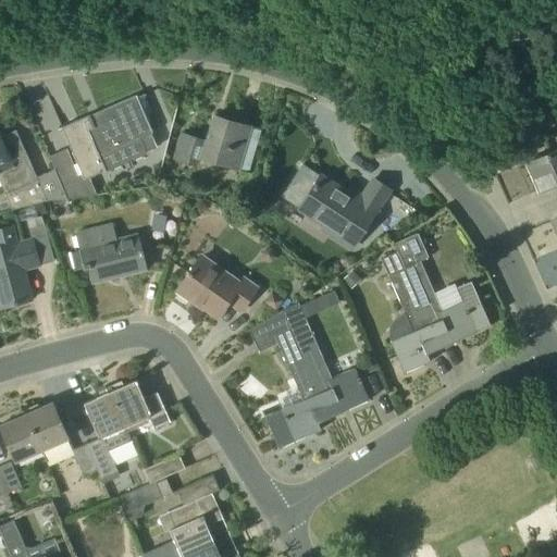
[(82,174),(84,178),(88,177),(147,152),(139,136),(149,132),(135,99),(131,100),(131,99),(120,103),(121,106),(99,114),(100,116),(91,120),(89,114),(87,115),(87,116),(62,127),(82,174)]
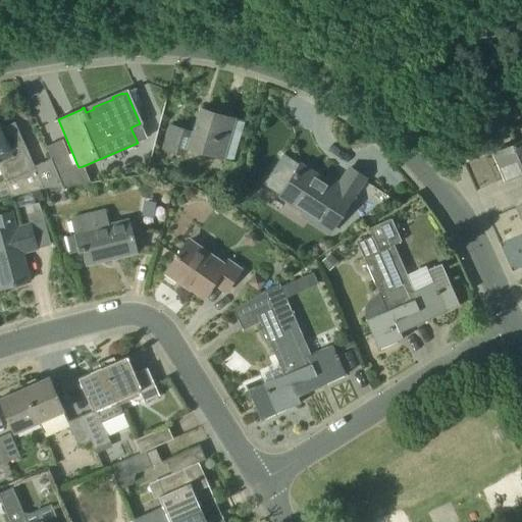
[(245,121),(225,115),(201,108),(194,131),(169,123),(161,149),(185,156),(188,145),(190,145),(189,149),(223,159),(231,162),(245,121)]
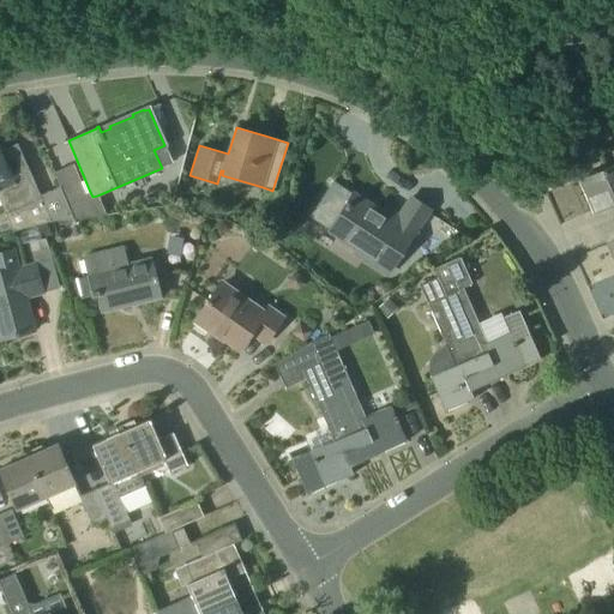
[(60,187),(40,196),(28,167),(10,174),(0,151),(0,203),(5,214),(6,214),(8,220),(7,221),(11,230),(13,230),(38,223),(44,222),(52,221),(73,220),(60,187)]
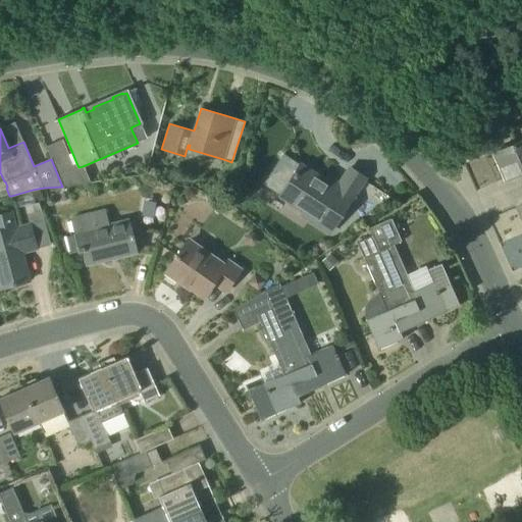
[(505,179),(521,171),(521,139),(493,152),(505,179)]
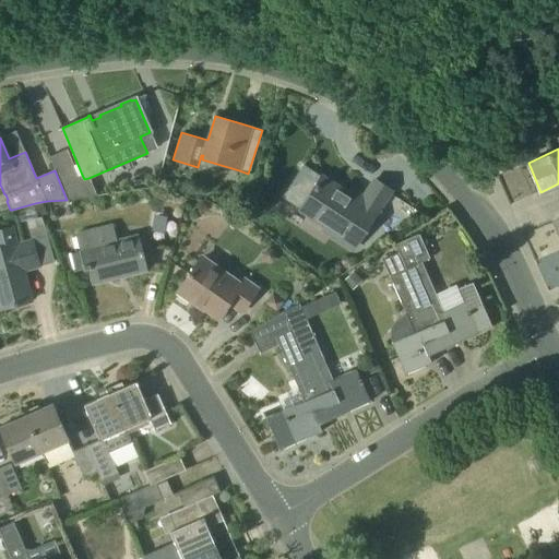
[(74,166),(73,165),(67,150),(49,157),(55,170),(67,200),(97,195),(88,178),(84,179),(82,175),(79,177),(74,166)]
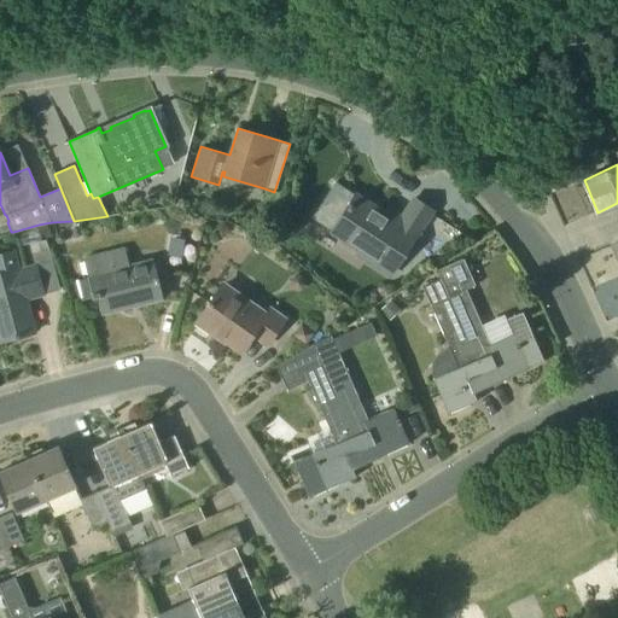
[(392,272),(432,211),(414,199),(398,223),(355,196),(332,233),(392,272)]
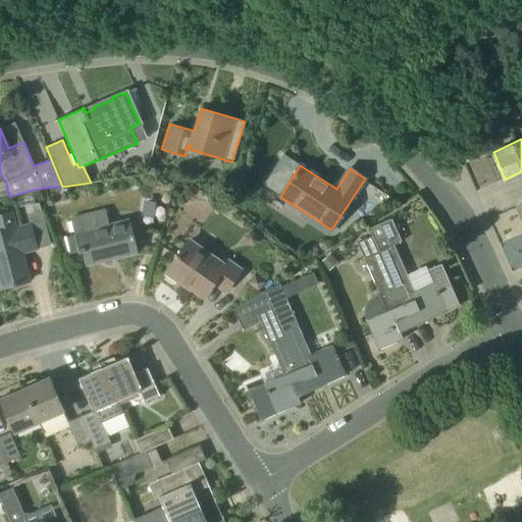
[(138,253),(133,233),(129,218),(109,223),(106,209),(70,218),(73,231),(79,252),(82,251),(85,263),(105,258),(105,261),(106,260),(106,258),(114,256),(114,258),(138,253)]
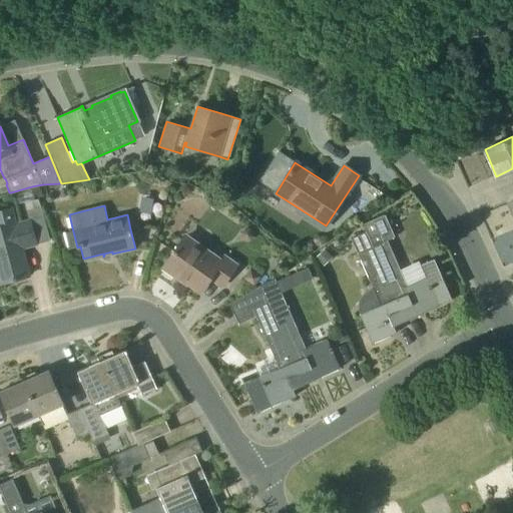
[(29,276),(22,249),(38,244),(31,218),(16,222),(12,206),(0,209),(0,284),(29,276)]
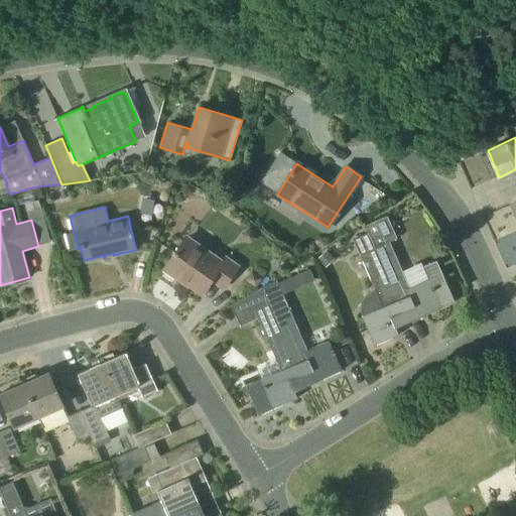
[(409,287),(389,242),(396,239),(387,216),(365,226),(368,233),(368,234),(407,324),(442,307),(433,286),(445,281),(436,261),(423,266),(428,278),(409,287)]
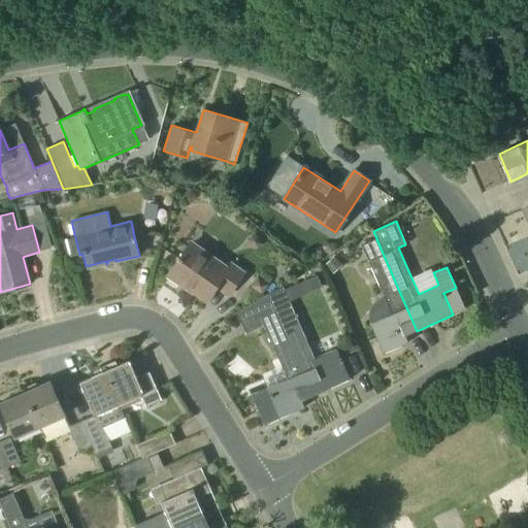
[(405,336),(417,331),(376,239),(361,245),(391,315),(370,324),(384,353),(408,342),(408,341),(407,341),(405,336)]
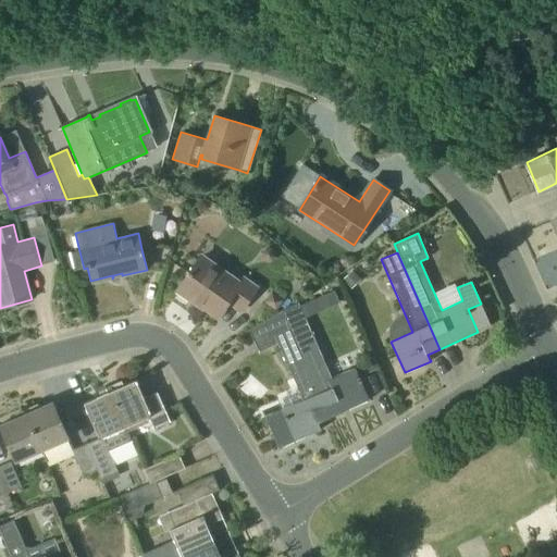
[(202,254),(197,260),(176,291),(202,309),(205,306),(219,316),(227,302),(240,311),(257,288),(244,279),(242,281),(202,254)]
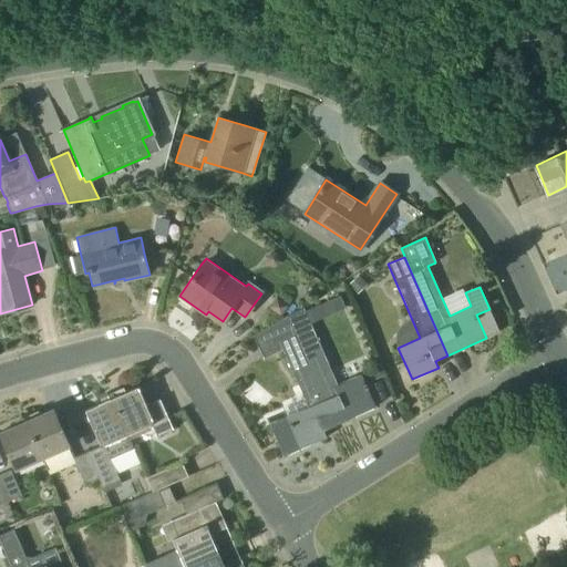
[(277,298),(269,308),(281,317),(289,307),(277,298)]
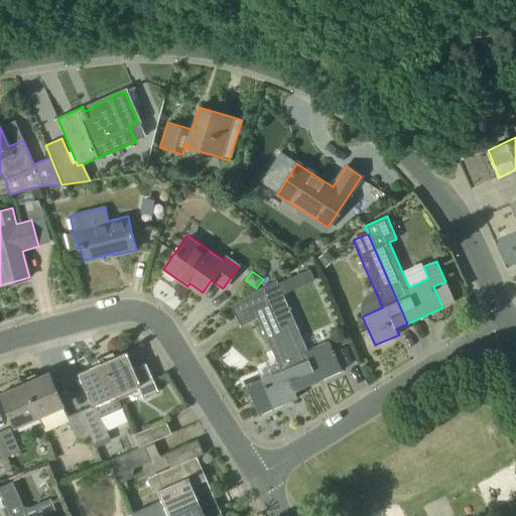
[(262,288),(305,387),(341,371),(328,342),(307,351),(286,305),(276,280),(262,288)]
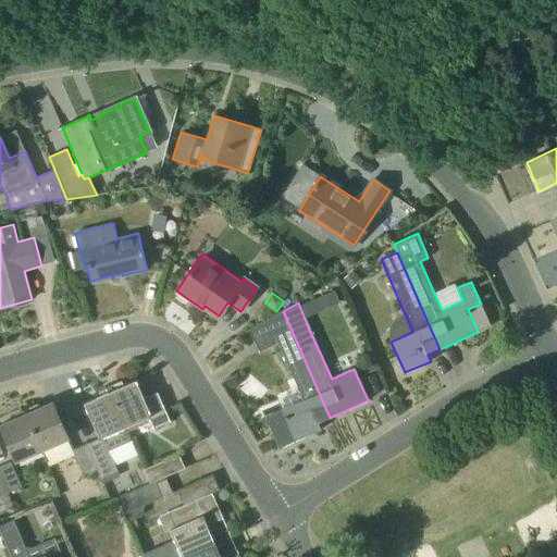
[(318,423),(330,418),(283,311),(249,331),(250,332),(259,351),(277,344),(302,400),(264,417),(279,448),(321,430),(318,423)]
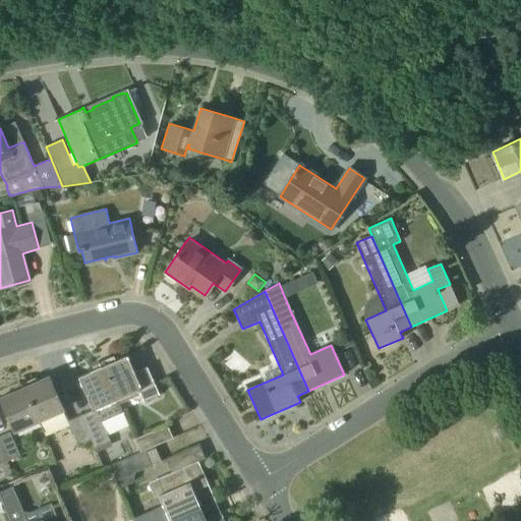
[(139,390),(145,401),(159,395),(147,367),(134,372),(127,355),(102,366),(116,400),(139,390)]
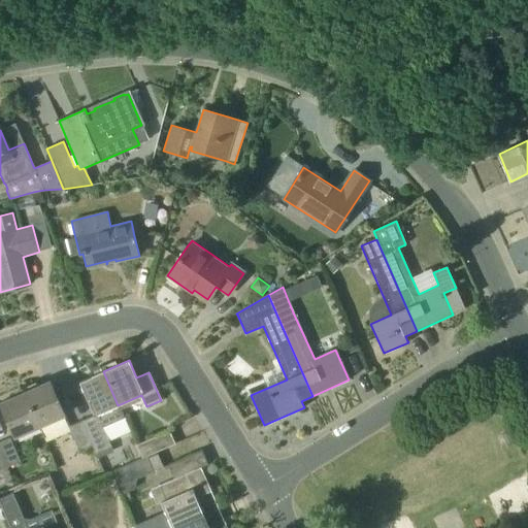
[(124,419),(118,405),(103,371),(79,382),(94,416),(81,421),(92,443),(96,454),(111,447),(103,428),(124,419)]
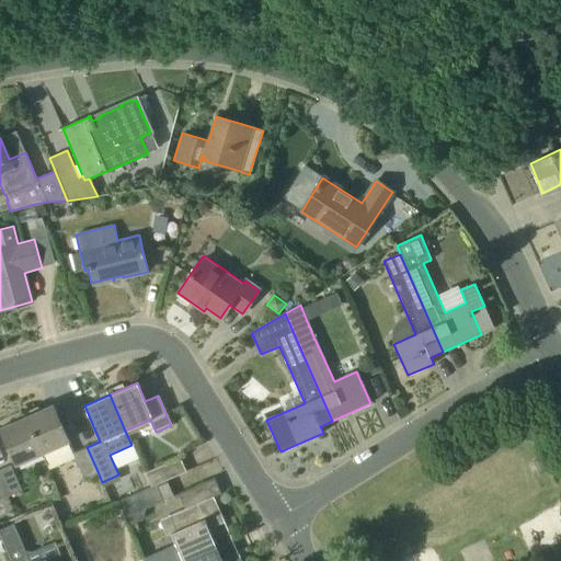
[(26,418),(42,453),(68,441),(53,405),(26,418)]
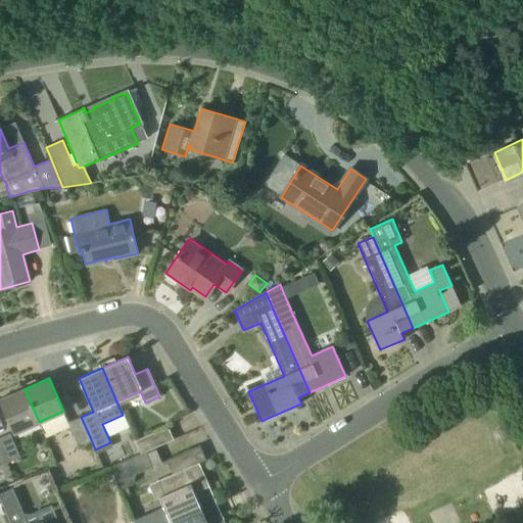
[(0,399),(14,433),(39,422),(25,389),(0,398),(0,399)]
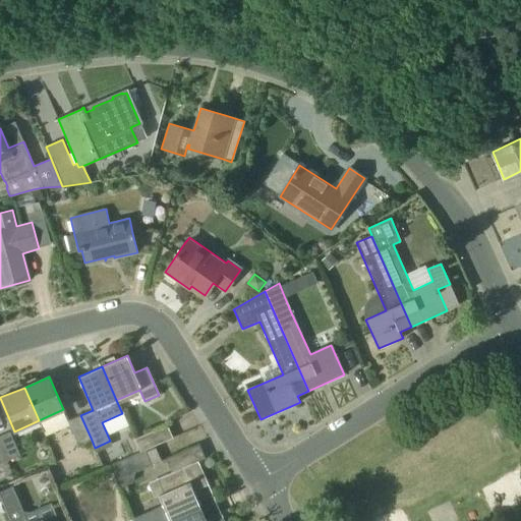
[(77,444),(91,438),(80,415),(68,421),(69,425),(77,444)]
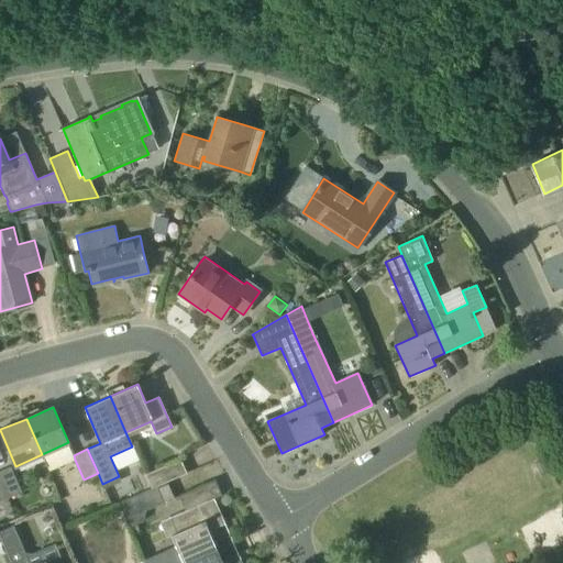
[(151,489),(155,487),(157,486),(167,483),(187,473),(180,460),(145,475),(151,488),(151,489)]
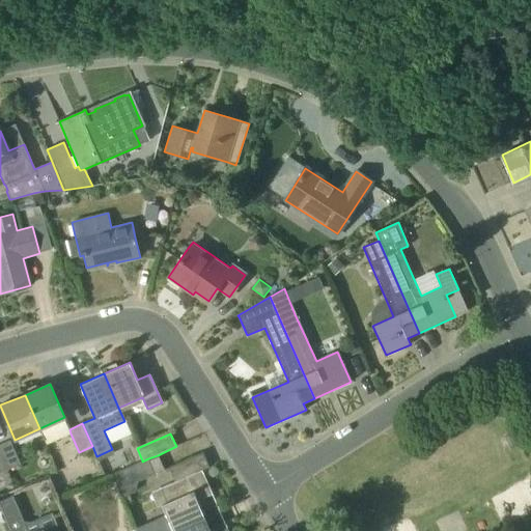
[(0,444),(0,453),(7,470),(20,465),(10,441),(0,444)]
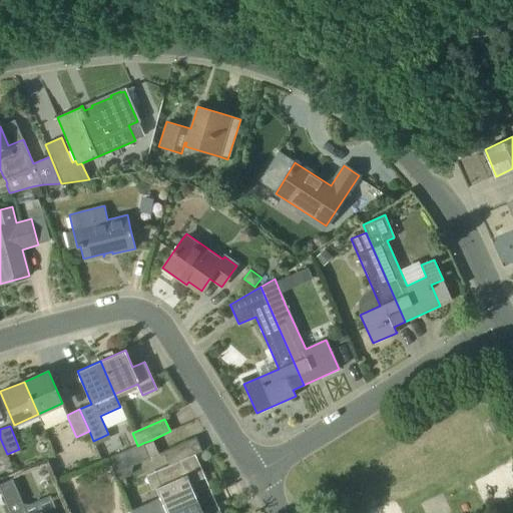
[(204,477),(188,441),(163,452),(169,466),(146,476),(152,490),(156,488),(160,499),(132,512),(133,512),(167,512),(197,500),(190,484),(204,477)]
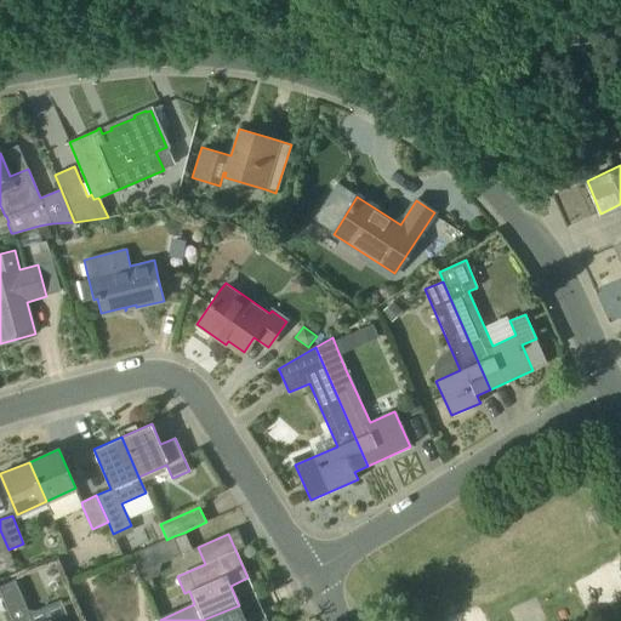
[(172,539),(180,556),(192,550),(184,534),(174,539),(174,536),(171,537),(172,539)]
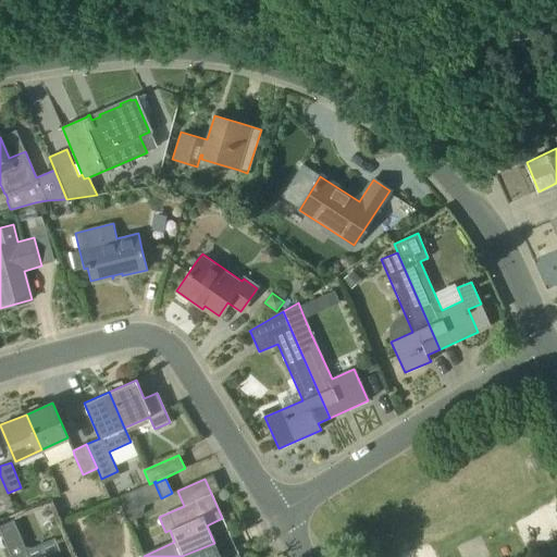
[(44,556),(42,556),(29,556),(12,515),(0,520),(0,534),(10,556),(62,556),(61,555),(54,556),(44,556)]
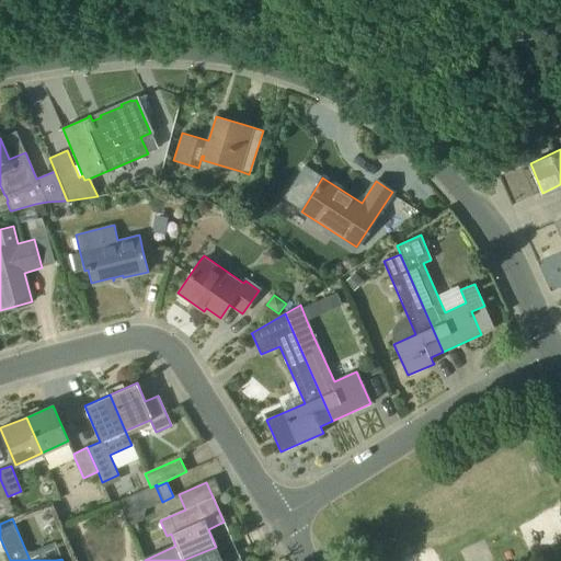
[(235,560),(221,560),(216,547),(184,560),(241,560),(240,559),(235,560)]
